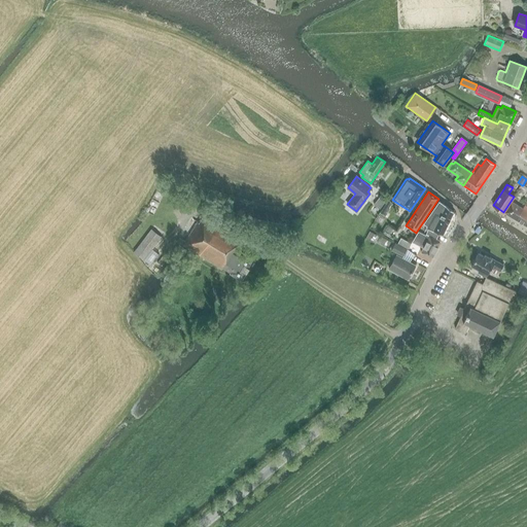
[(188,209),(192,199),(178,192),(174,202),(188,209)]
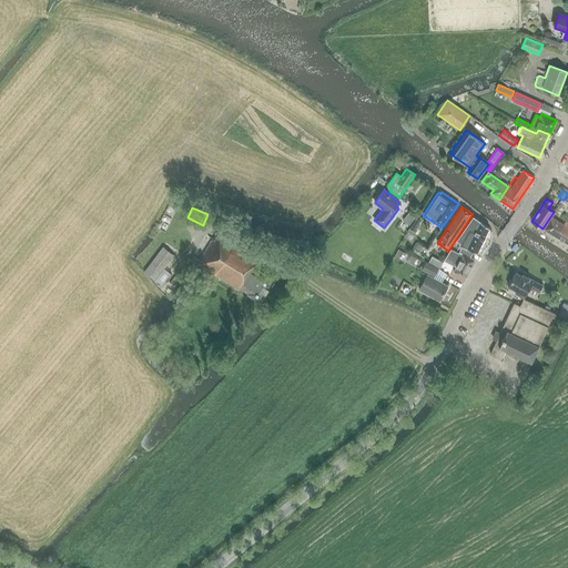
[(416,216),(409,211),(403,221),(408,225),(416,216)]
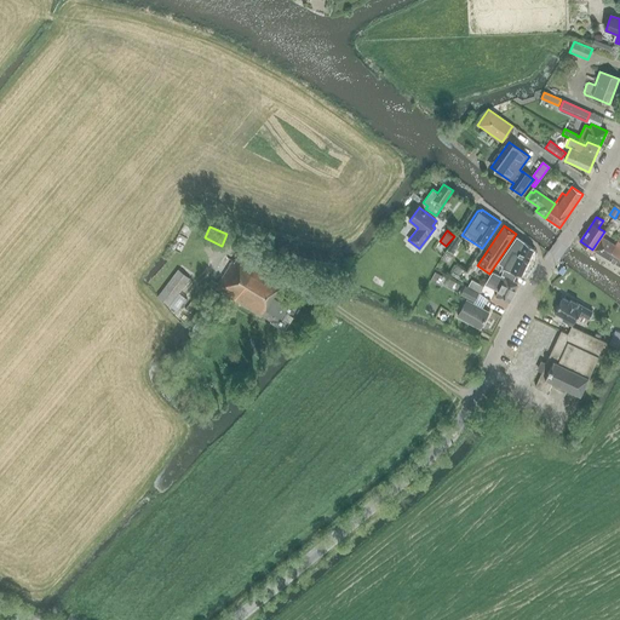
[(453,251),(460,239),(455,235),(447,248),(453,251)]
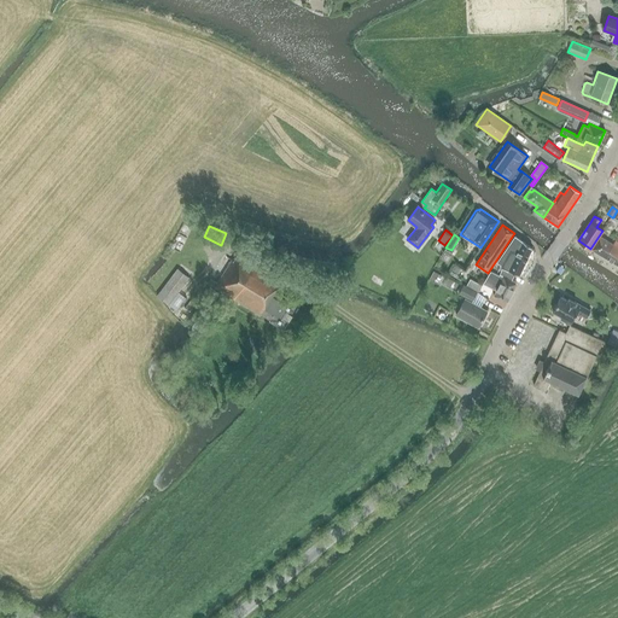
[(519,277),(532,249),(516,235),(497,262),(502,266),(500,268),(502,268),(500,274),(512,280),(514,274),(519,277)]
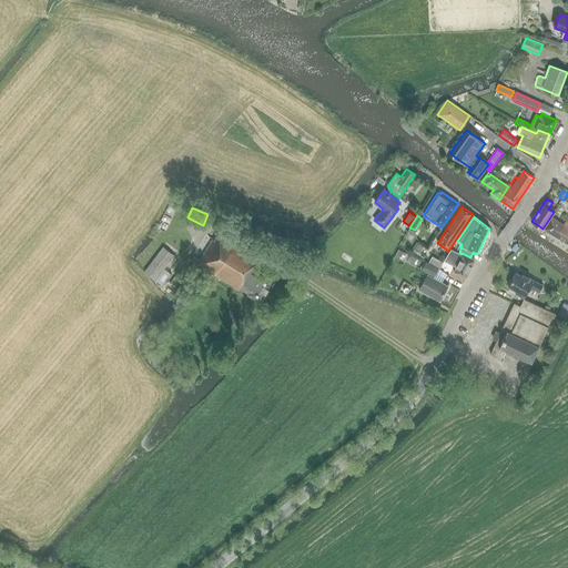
[(544,229),(557,236),(564,225),(564,224),(551,217),(544,229)]
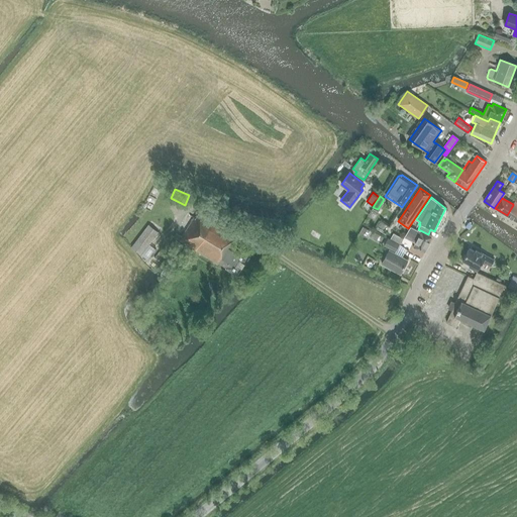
[(513,205),(507,215),(516,221),(516,202),(515,201),(513,204),(513,205)]
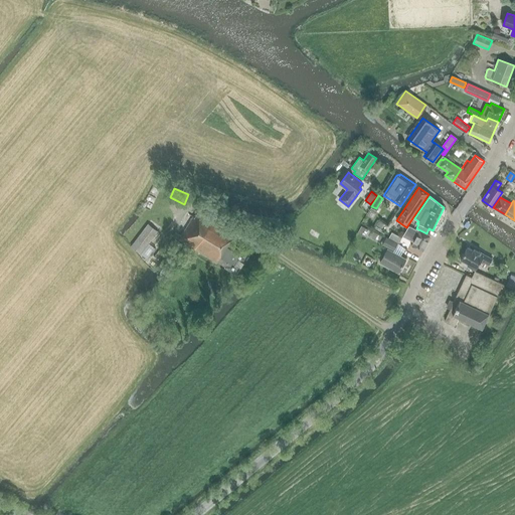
[(193,216),(181,235),(175,232),(173,236),(179,239),(216,264),(217,262),(225,267),(235,274),(248,254),(233,245),(240,234),(200,208),(195,217),(193,216)]
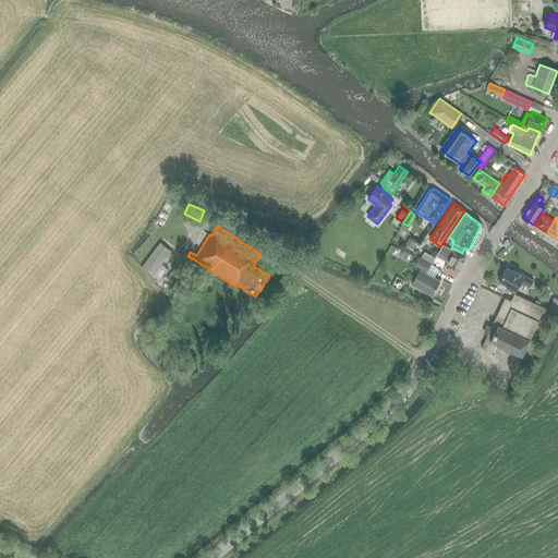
[(412,241),(407,250),(412,252),(416,244),(412,241)]
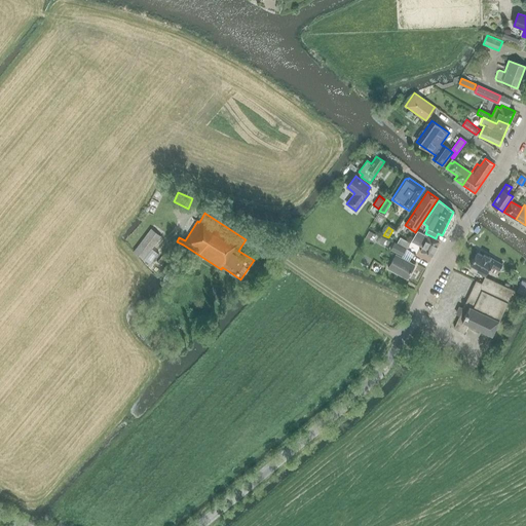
[(144,260),(161,236),(151,228),(134,252),(144,260)]
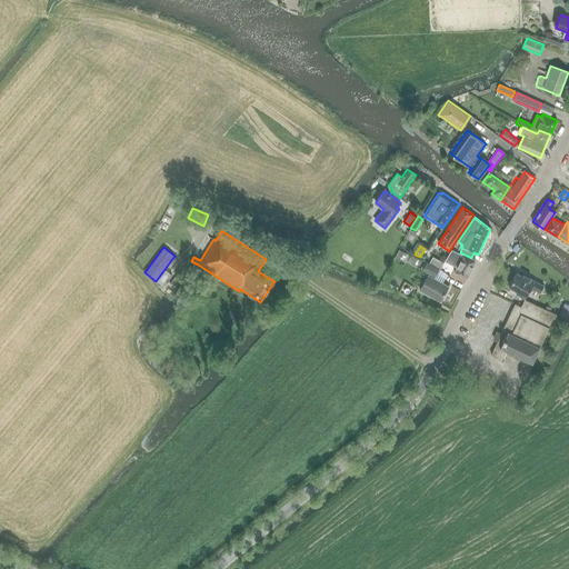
[(407,253),(399,249),(395,257),(402,261),(407,253)]
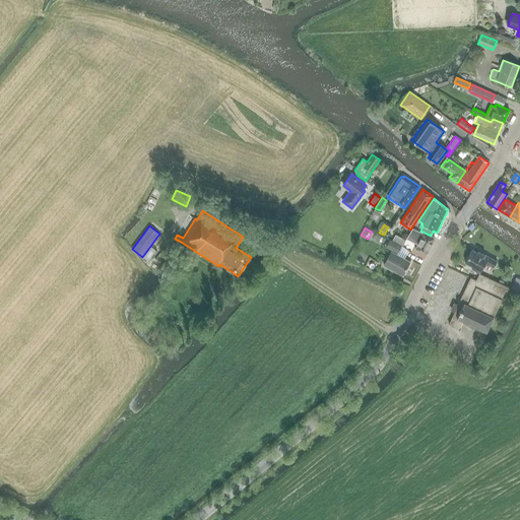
[(427,254),(435,238),(424,233),(420,232),(419,233),(412,229),(408,236),(415,239),(414,242),(417,244),(415,249),(427,254)]
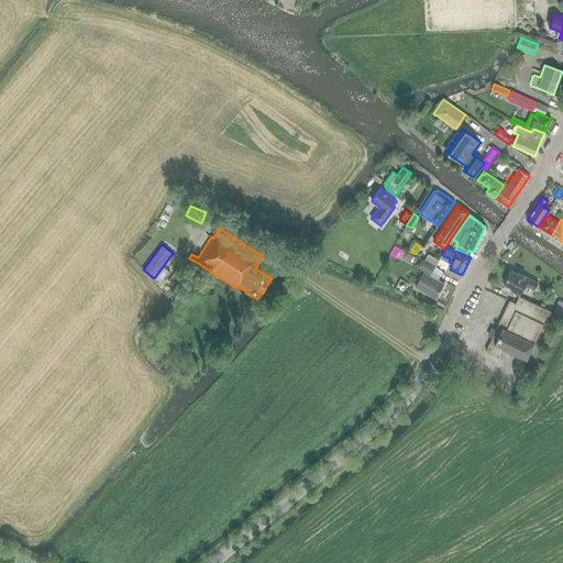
[(435,266),(439,260),(431,256),(428,262),(435,266)]
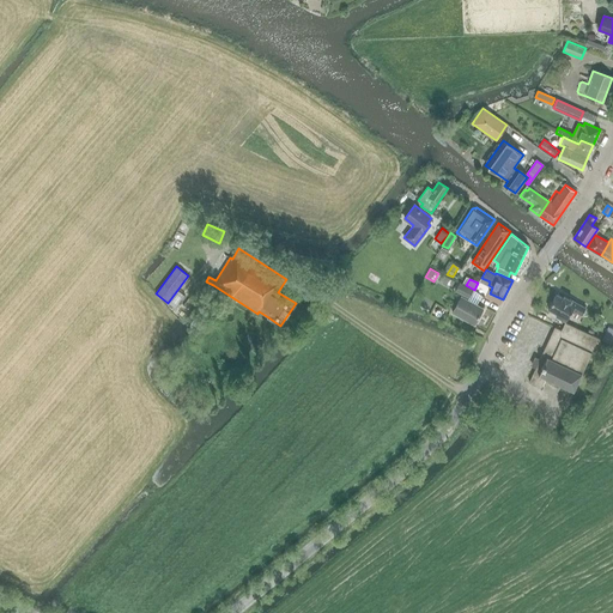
[(469,298),(474,290),(460,283),(455,291),(469,298)]
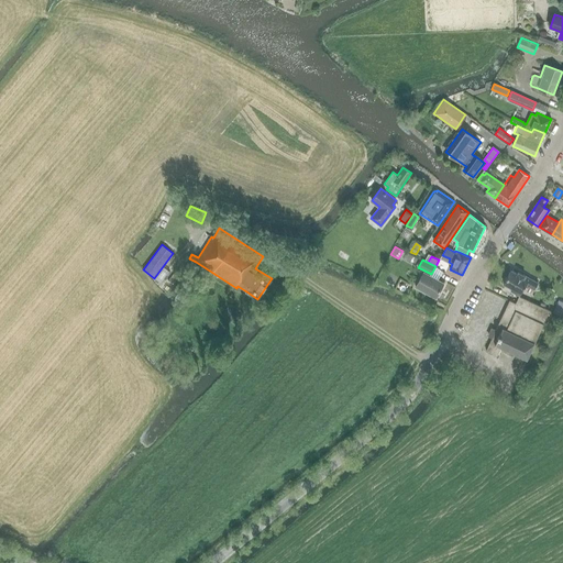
[(517,274),(511,271),(504,284),(511,288),(510,289),(520,295),(526,285),(534,289),(538,283),(518,272),(517,274)]
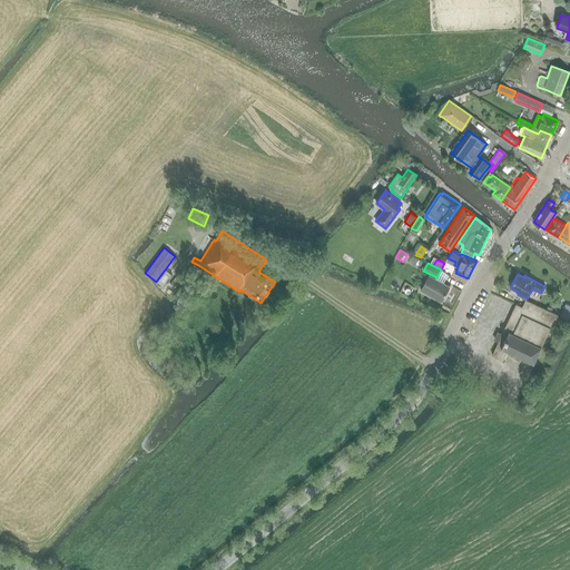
[(177,275),(170,285),(173,287),(175,288),(183,278),(182,277),(177,275)]
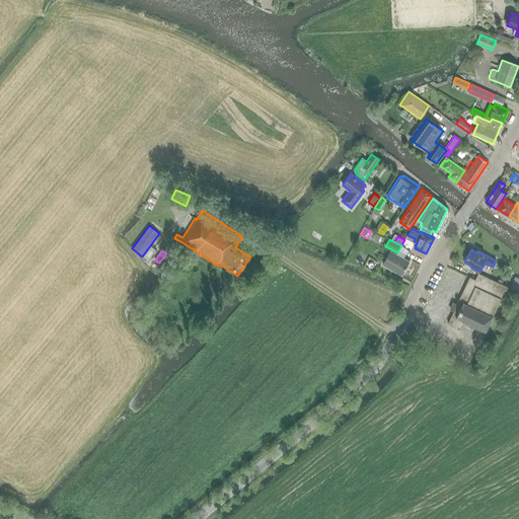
[(401,275),(410,262),(390,251),(383,265),(401,275)]
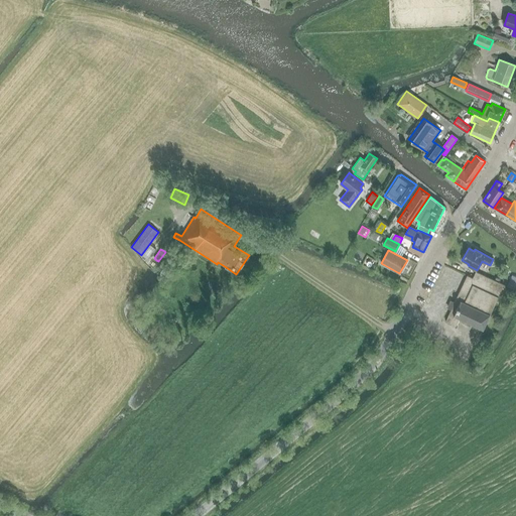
[(483,283),(486,276),(476,271),(473,278),(472,278),(483,283)]
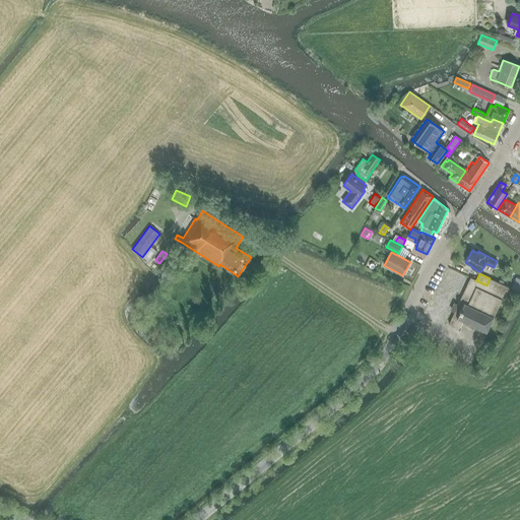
[(494,317),(507,286),(490,278),(486,285),(475,280),(476,280),(470,277),(457,306),(454,304),(452,310),(455,311),(449,324),(459,329),(463,321),(486,332),(494,317)]
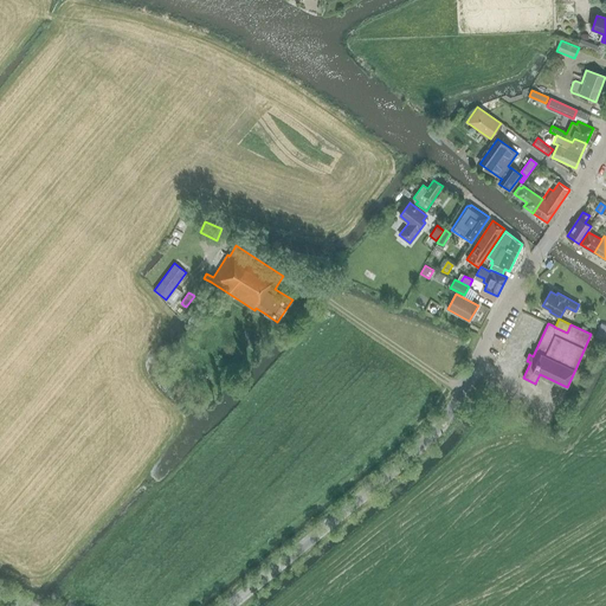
[(605,324),(601,323),(595,336),(601,339),(605,328),(605,324)]
